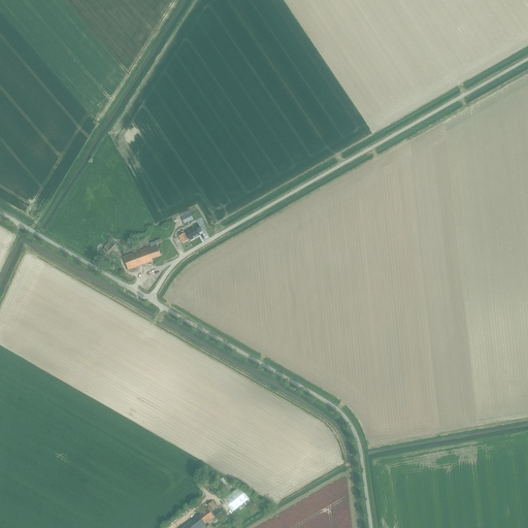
[(185,224),(193,219),(191,213),(182,218),(185,224)]
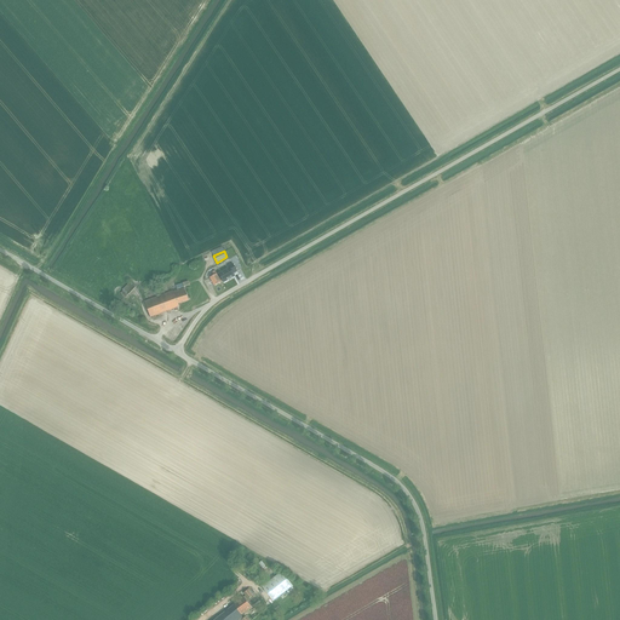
[(229,267),(229,268),(218,274),(223,282),(235,276),(233,274),(237,271),(233,264),(229,267)]
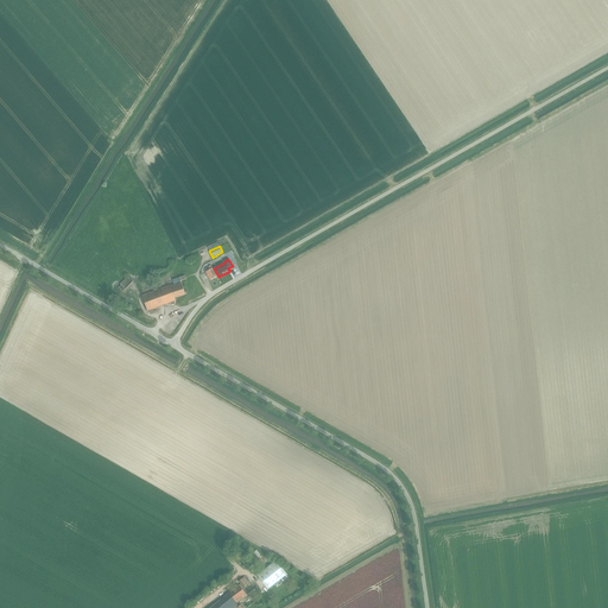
[(216,277),(210,266),(208,267),(209,271),(206,272),(210,280),(216,277)]
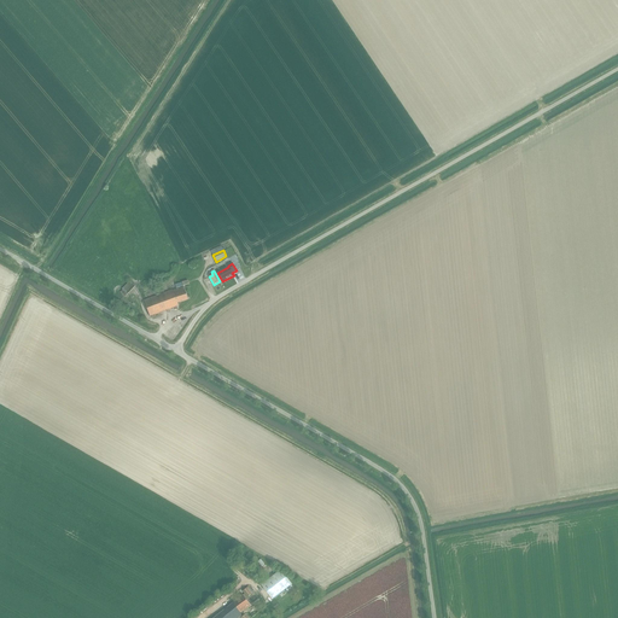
[(122,289),(127,295),(135,286),(130,281),(122,289)]
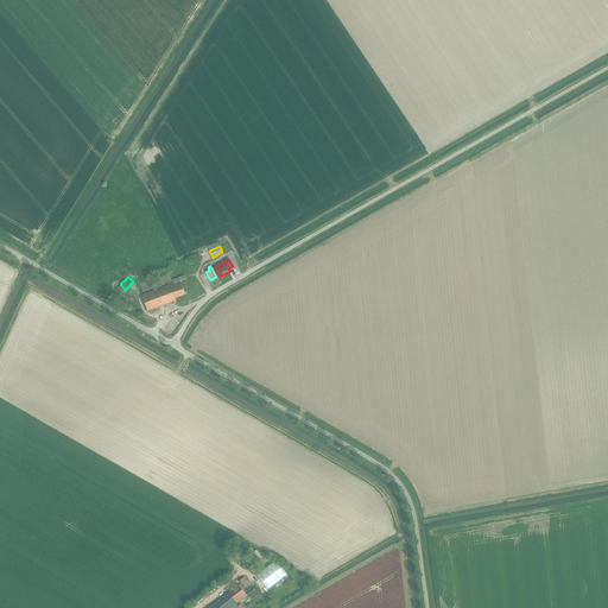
[(181,283),(170,286),(170,285),(141,296),(147,311),(176,301),(175,298),(185,295),(181,283)]
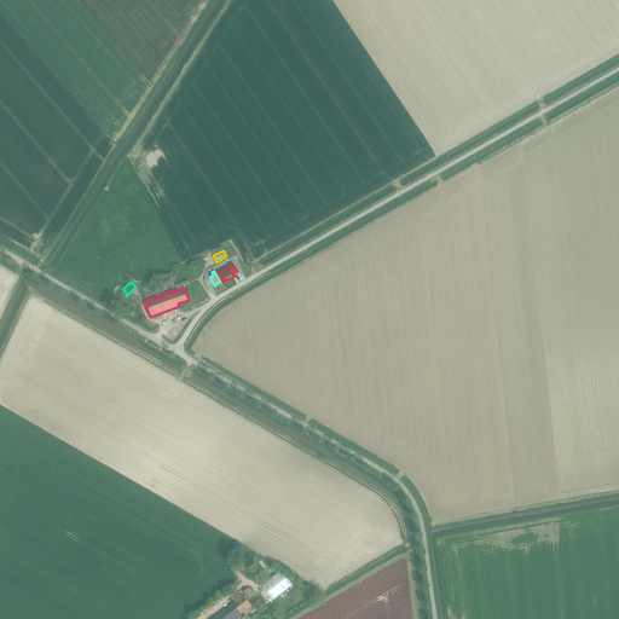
[(273,600),(293,585),(281,571),(261,586),(273,600)]
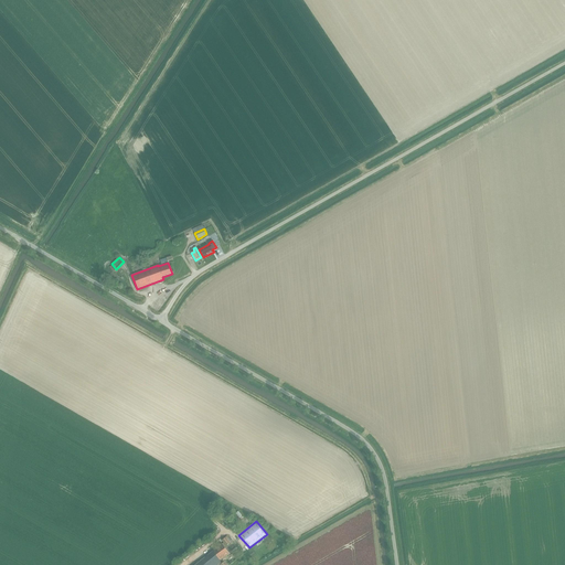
[(194,564),(217,564),(221,563),(220,561),(228,553),(222,544),(224,543),(226,546),(232,542),(227,536),(222,540),(221,540),(217,542),(221,545),(194,564)]
